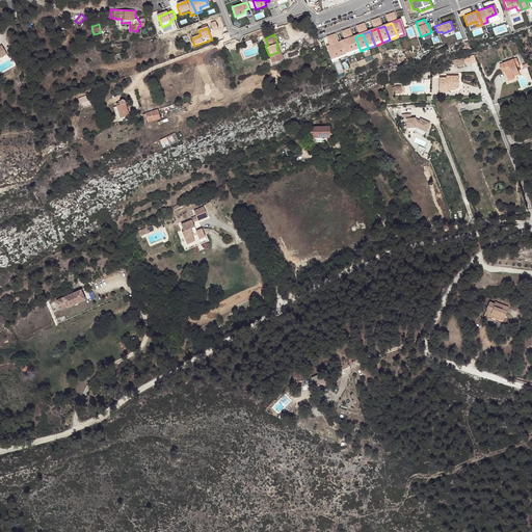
[(328,45),(337,42),(334,35),(326,38),(328,45)]
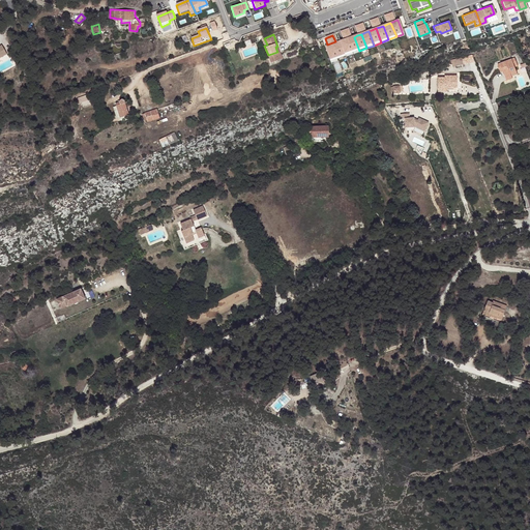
[(351,38),(347,39),(352,54),(359,51),(354,37),(351,38)]
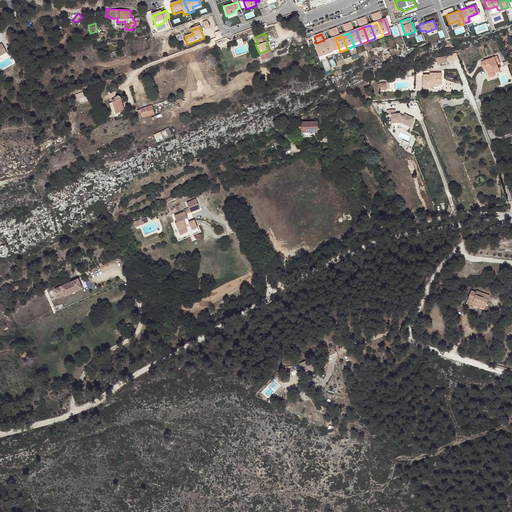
[(331,40),(328,41),(333,54),(340,52),(335,38),(331,40)]
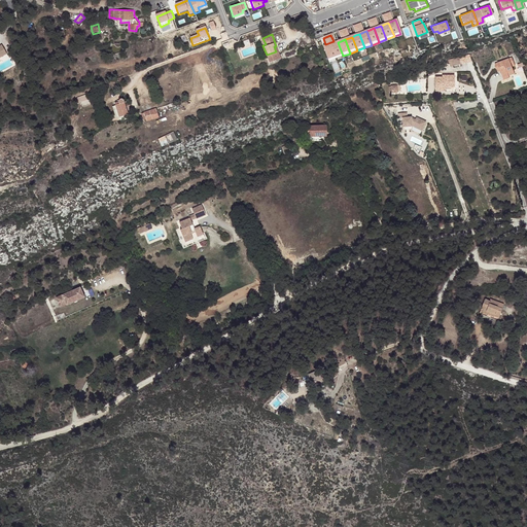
[(343,56),(338,42),(335,43),(326,46),(324,47),(330,62),(343,56)]
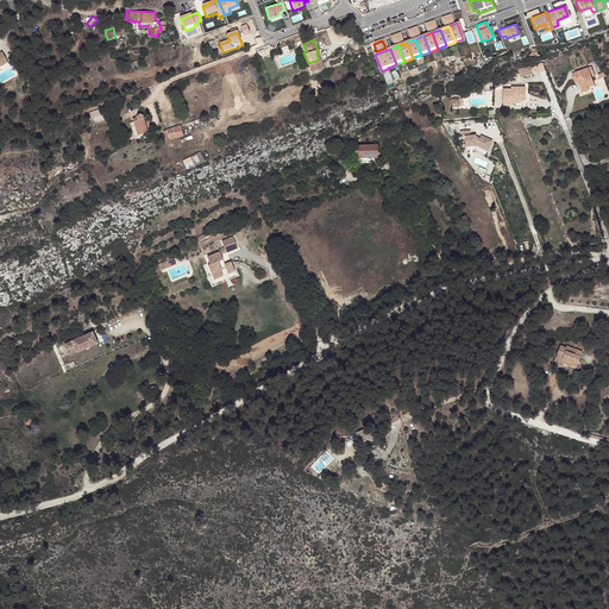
[(0,73),(11,69),(6,57),(0,60),(0,73)]
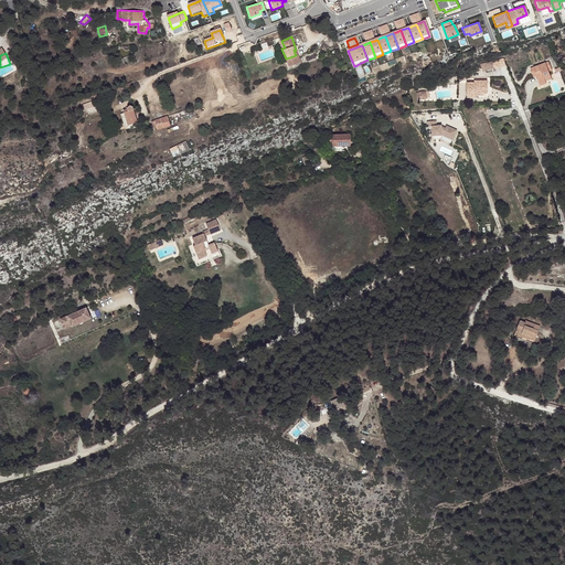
[(488,59),(476,62),(478,68),(489,66),(488,59)]
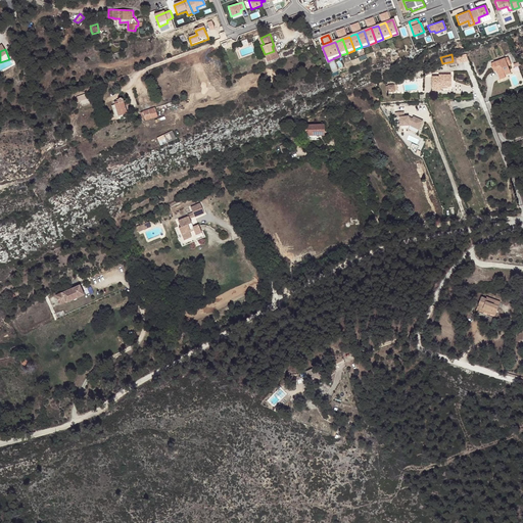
[(488,66),(490,70),(493,69),(494,73),(497,79),(504,77),(503,75),(508,73),(506,68),(505,65),(508,63),(506,59),(488,66)]
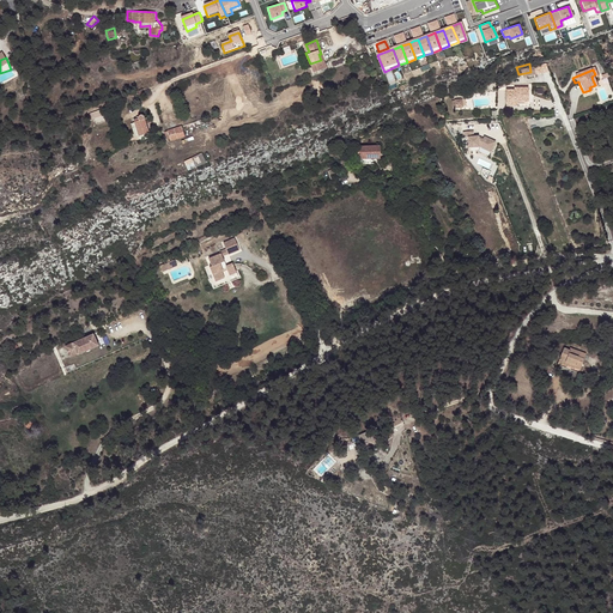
[(501,89),(502,101),(511,101),(511,98),(514,98),(525,98),(523,85),(510,85),(510,87),(501,89)]
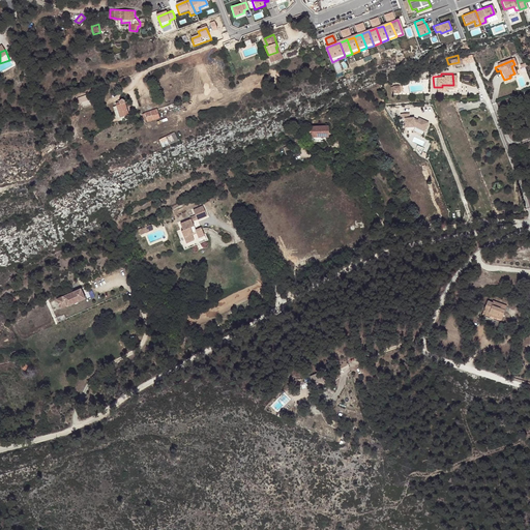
[(91,95),(90,91),(76,96),(78,100),(91,95)]
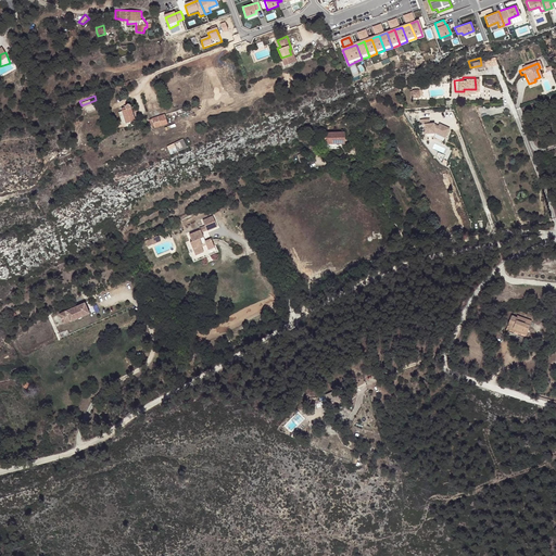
[(124,108),(121,109),(121,110),(126,123),(130,122),(133,124),(136,122),(136,119),(140,117),(135,104),(130,106),(130,105),(129,104),(128,103),(126,103),(125,104),(125,105),(124,108)]
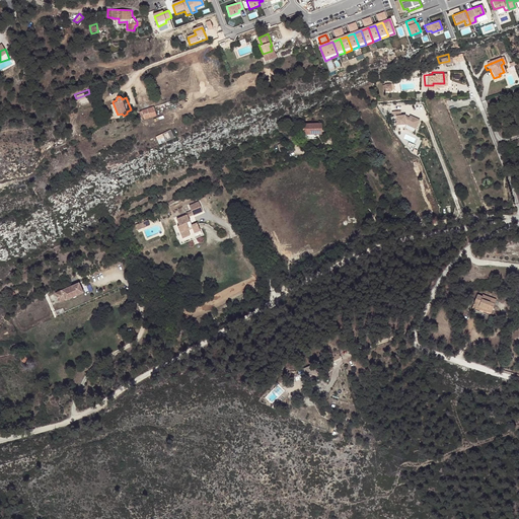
[(118,115),(113,102),(109,103),(114,114),(115,114),(116,116),(118,115)]
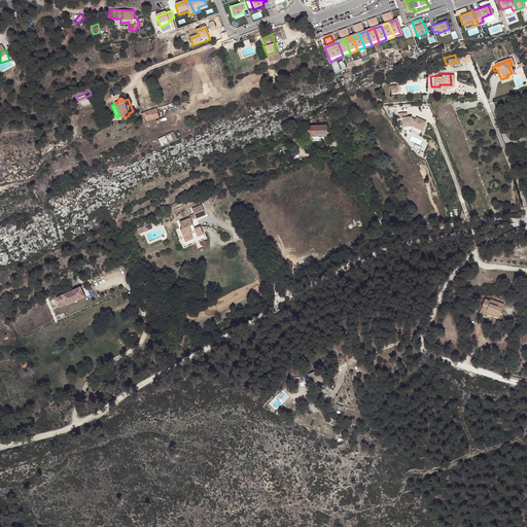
[(168,104),(143,112),(143,113),(142,113),(144,119),(146,119),(146,121),(160,117),(157,113),(169,110),(168,104)]
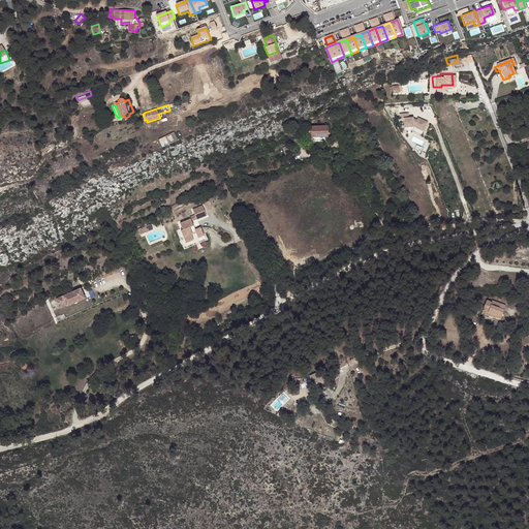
[(409,116),(409,113),(401,114),(401,119),(405,118),(405,127),(414,127),(425,131),(429,122),(418,118),(417,120),(417,121),(410,117),(409,116)]
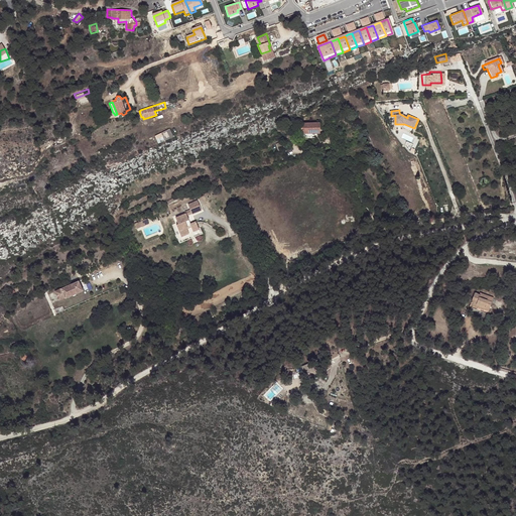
[(319,122),(300,122),(300,133),(319,133),(319,122)]
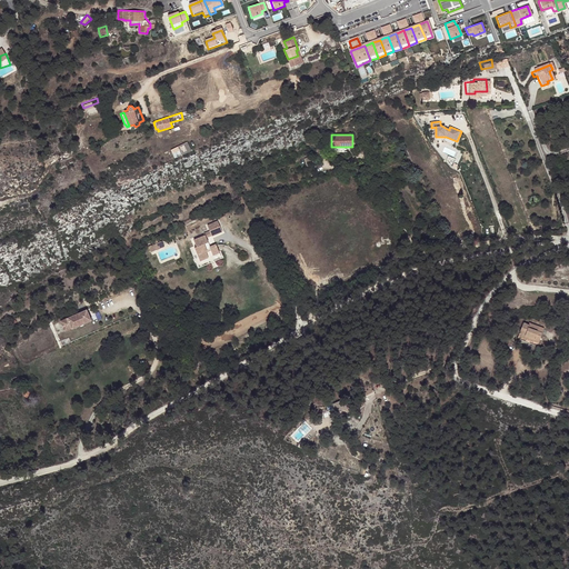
[(187,143),(170,150),(173,159),(191,152),(187,143)]
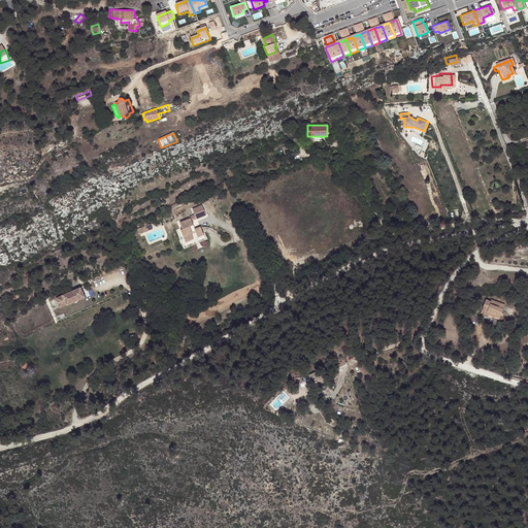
[(192,212),(194,217),(204,211),(198,201),(189,205),(192,212)]
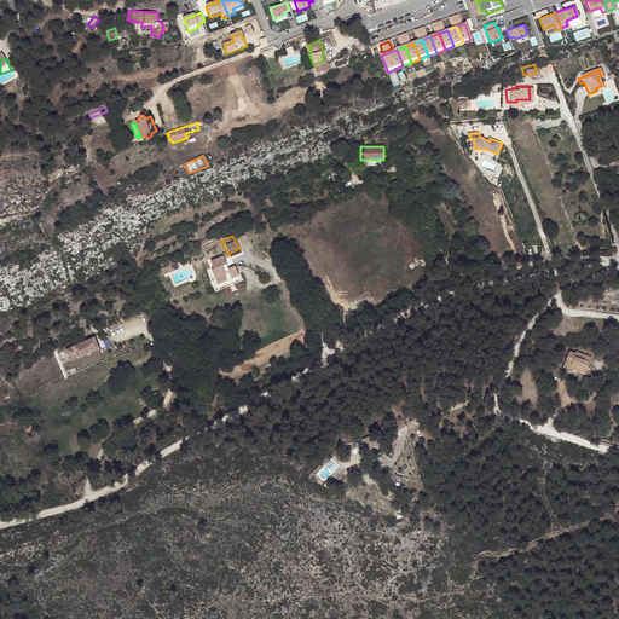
[(209,270),(213,277),(221,272),(226,270),(230,277),(237,272),(232,264),(226,266),(221,256),(220,255),(208,261),(212,268),(209,270)]
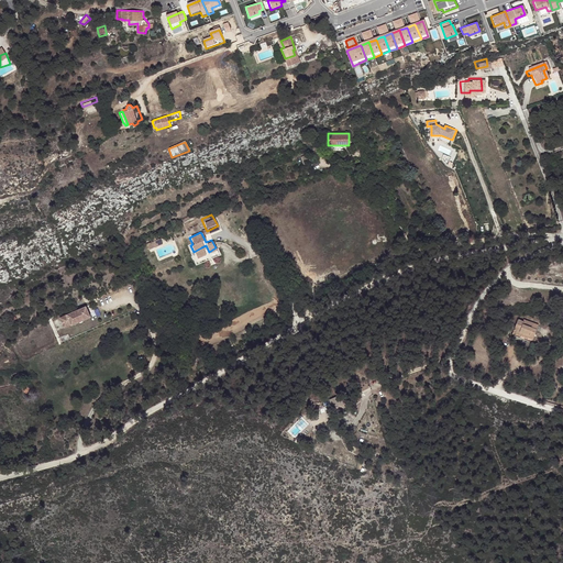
[(158,236),(145,242),(147,247),(161,242),(158,236)]
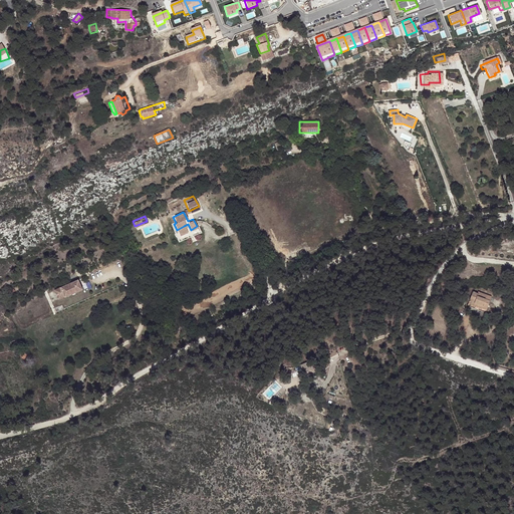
[(184,226),(177,230),(180,235),(187,232),(184,226)]
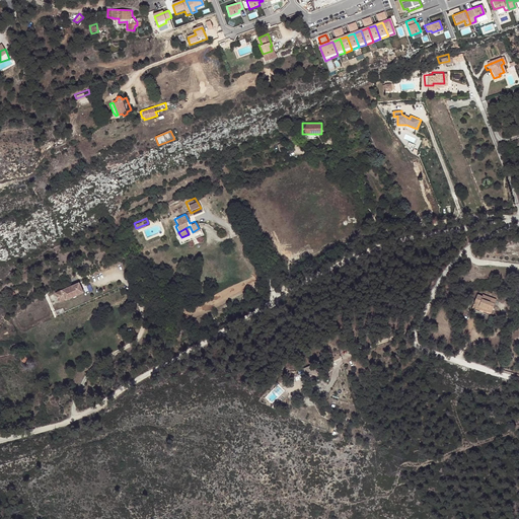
[(61,289),(55,292),(59,300),(65,297),(65,298),(82,291),(78,282),(61,289)]
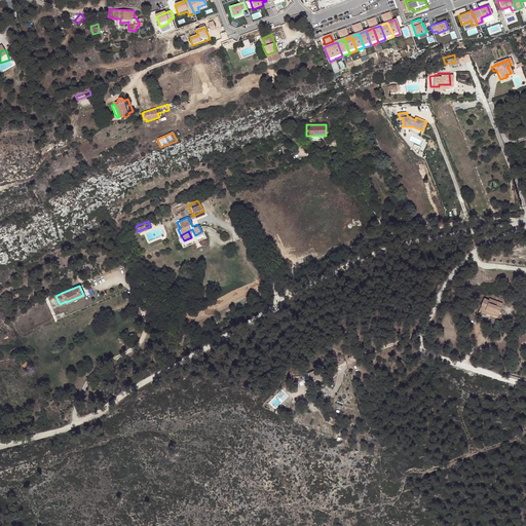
[(484,302),(478,301),(475,312),(480,314),(481,312),(489,314),(488,316),(488,317),(493,318),(498,305),(492,304),(484,301),(484,302)]
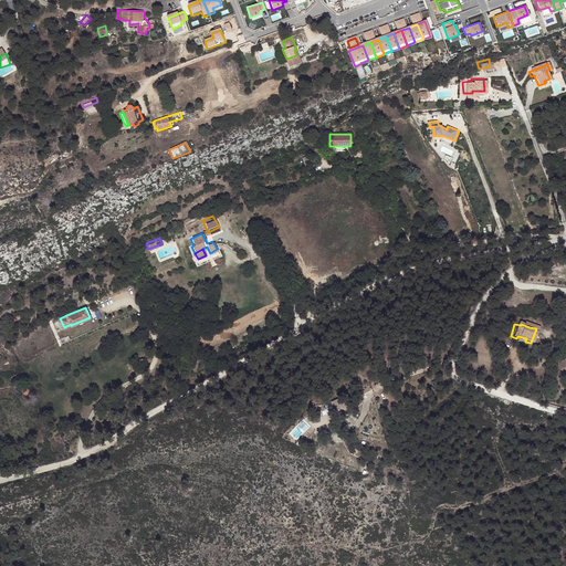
[(334,400),(337,409),(348,405),(344,396),(334,400)]
